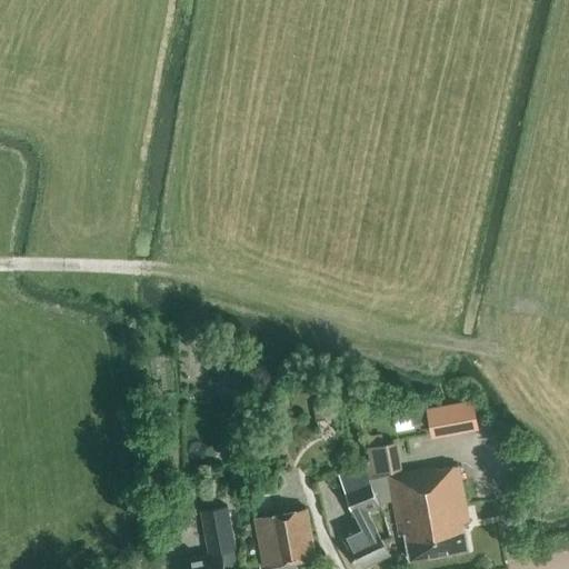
[(471,400),(427,408),(432,435),(477,427),(471,400)]
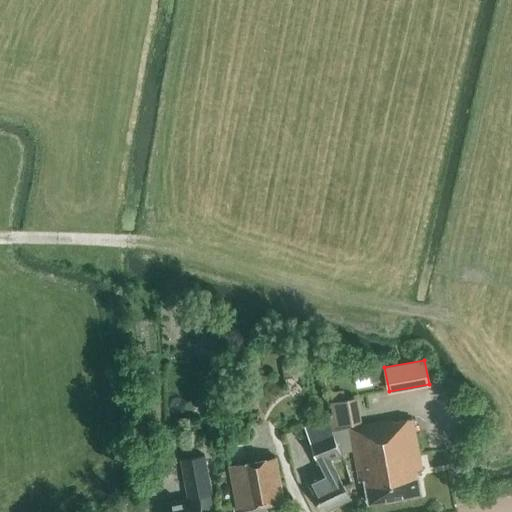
[(282,364),(284,372),(300,369),(298,361),(282,364)]
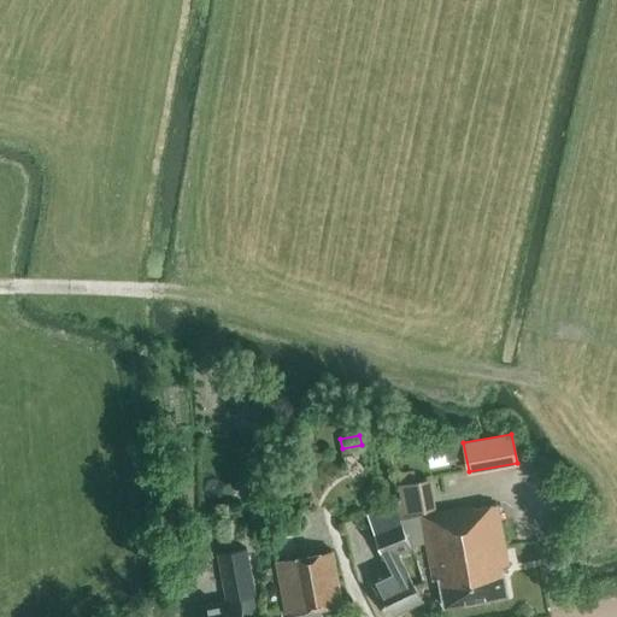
[(429,477),(398,482),(400,498),(432,492),(429,477)]
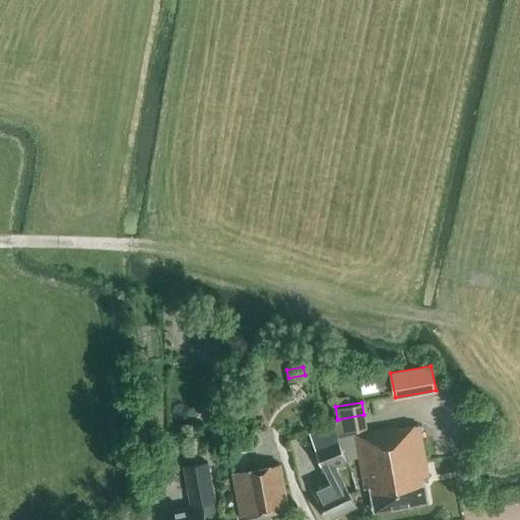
[(429,477),(418,425),(400,428),(399,425),(353,434),(365,490),(370,489),(374,512),(428,502),(423,478),(429,477)]
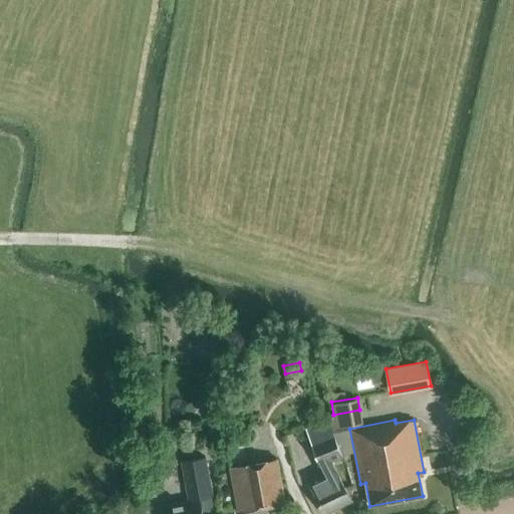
[(324,513),(351,501),(331,460),(342,455),(331,433),(311,443),(321,464),(318,465),(322,474),(308,481),(324,513)]
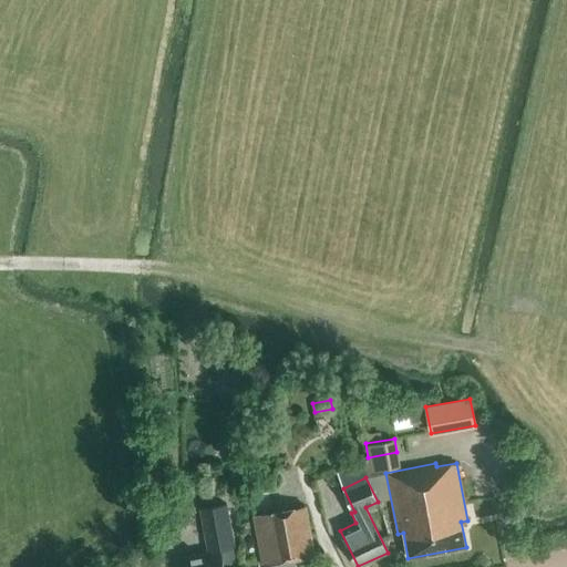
[(183,566),(223,566),(219,549),(234,547),(225,504),(199,508),(207,553),(182,558),(183,566)]
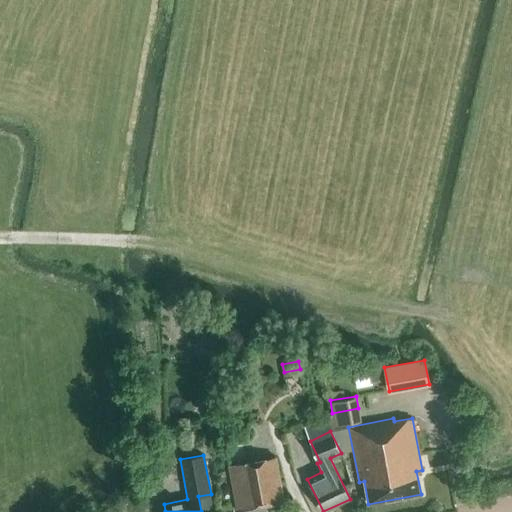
[(267,511),(266,504),(272,503),(271,499),(283,497),(276,456),(228,465),(237,510),(241,509),(241,511),(267,511)]
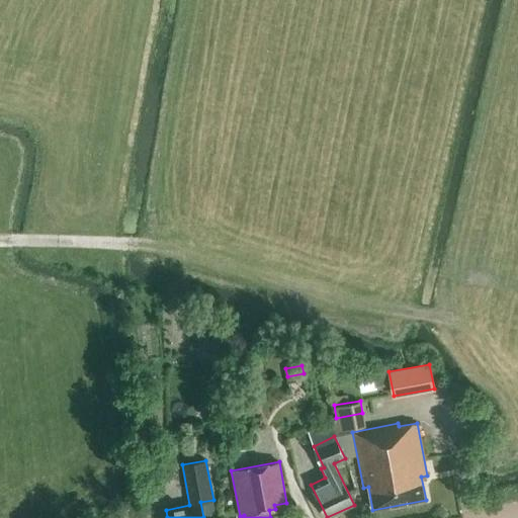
All buildings are outlined.
